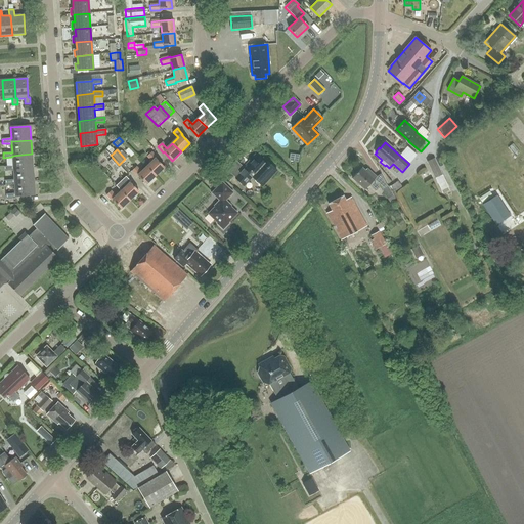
[(153,162),(146,167),(155,176),(164,167),(156,159),(157,158),(151,153),(146,157),(153,162)]
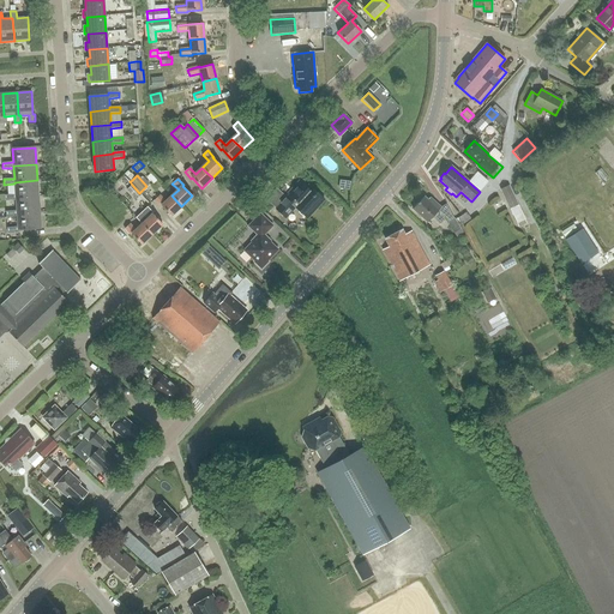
[(276,209),(276,210),(286,218),(295,208),(307,218),(324,200),(308,186),(300,179),(287,193),(289,194),(287,198),(278,208),(276,209)]
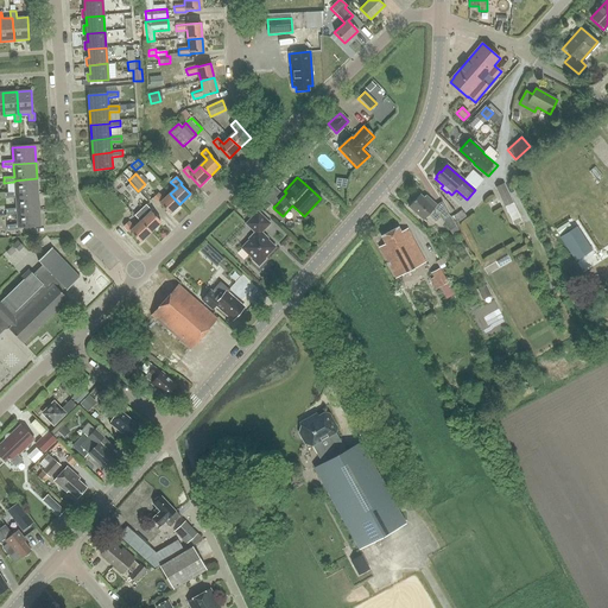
[(16,192),(5,194),(5,198),(16,198),(16,196),(38,195),(37,178),(14,181),(14,182),(16,192)]
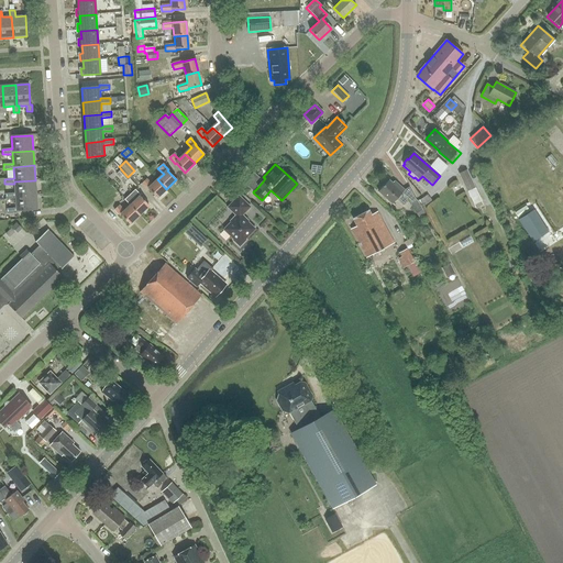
[(121,169),(116,175),(124,184),(130,178),(128,177),(121,169)]
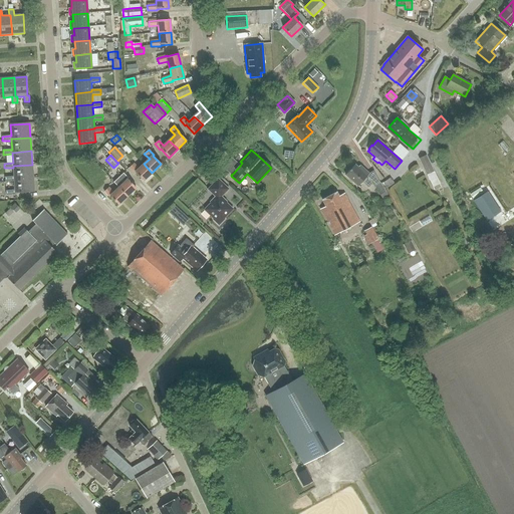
[(441,187),(426,156),(419,159),(434,190),(441,187)]
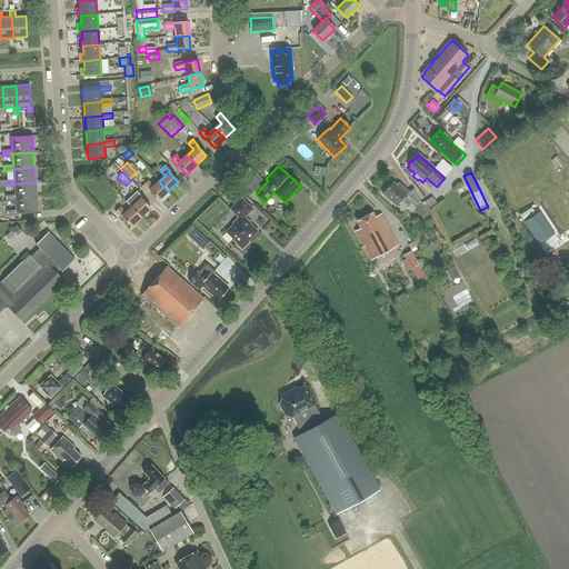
[(148,181),(143,186),(149,192),(150,191),(159,200),(168,191),(159,181),(153,188),(148,181)]
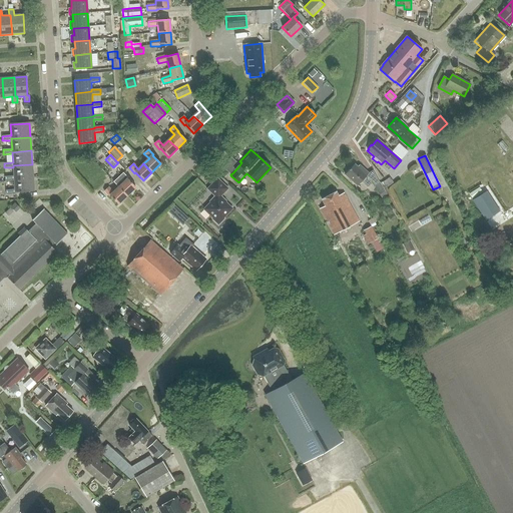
[(14,176),(5,176),(6,181),(14,180),(14,179),(33,178),(32,164),(13,165),(13,167),(14,176)]
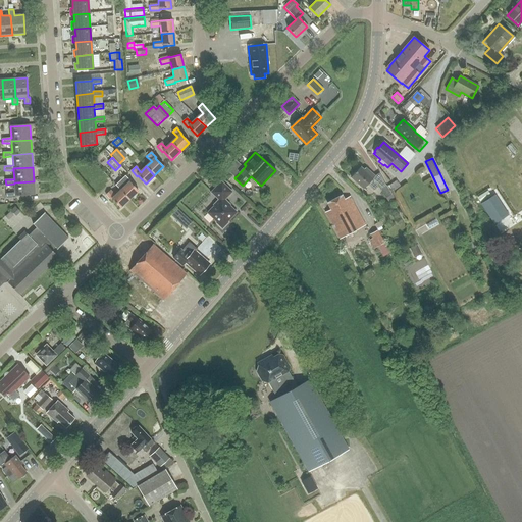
[(374,191),(378,186),(381,189),(386,187),(379,173),(373,176),(366,170),(365,171),(360,167),(351,177),(363,190),(368,185),(374,191)]
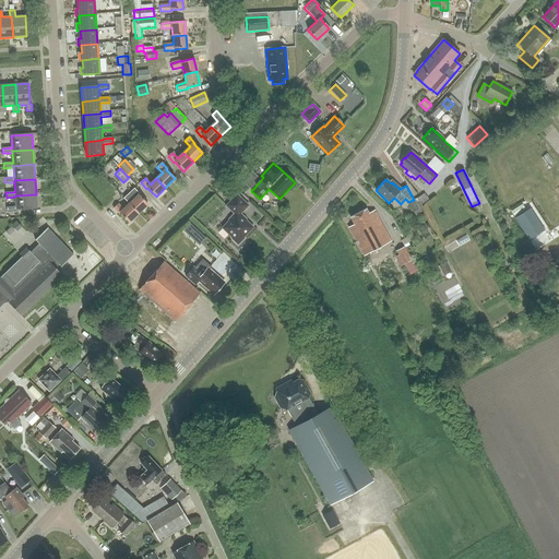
[(135,199),(129,204),(139,214),(149,204),(139,195),(140,194),(134,189),(130,193),(135,199)]
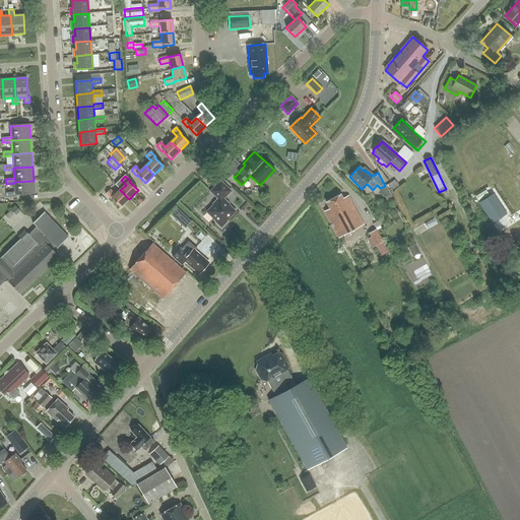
[(121,180),(115,185),(120,190),(126,185),(121,180)]
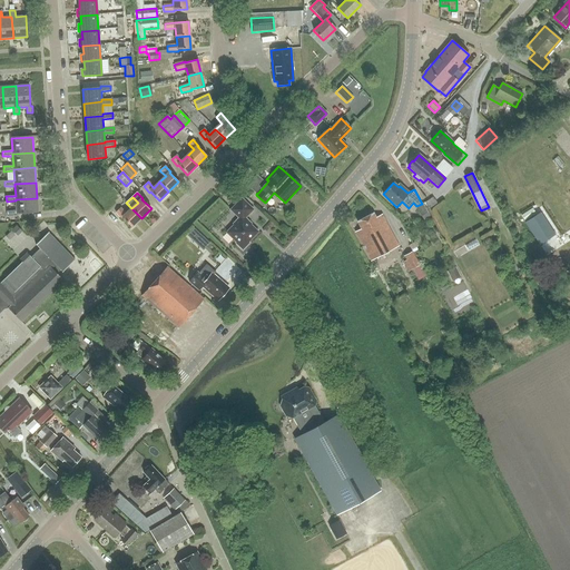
[(17,212),(7,212),(7,217),(18,216),(18,214),(38,213),(37,198),(16,199),(16,200),(17,212)]
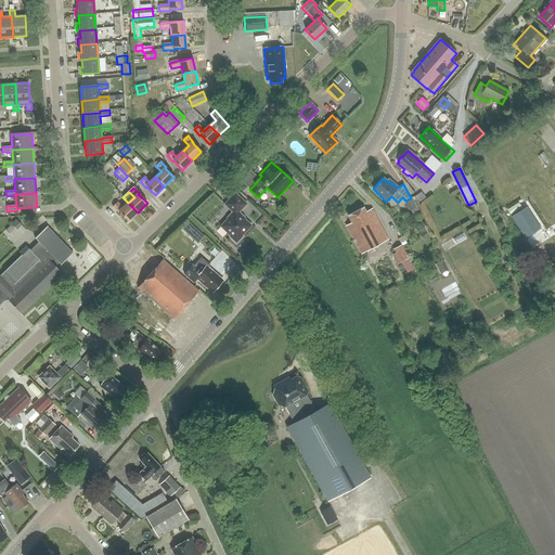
[(233,214),(220,227),(230,236),(230,237),(236,244),(242,237),(242,236),(252,227),(237,214),(246,205),(235,193),(223,205),(233,214)]
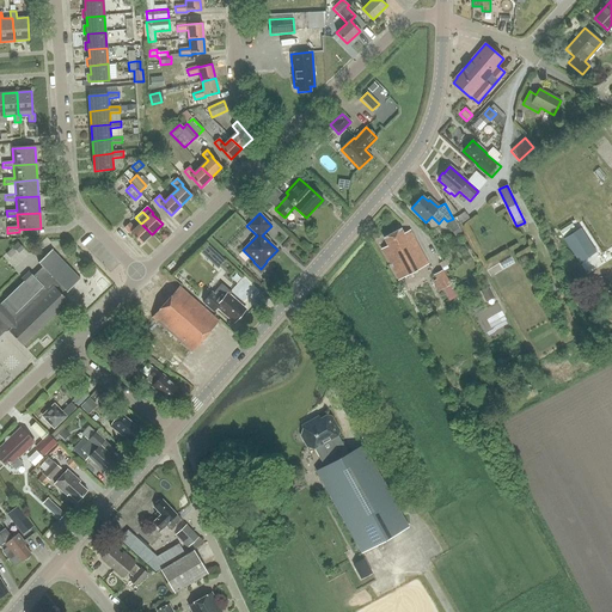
[(465,213),(457,218),(461,224),(469,219),(465,213)]
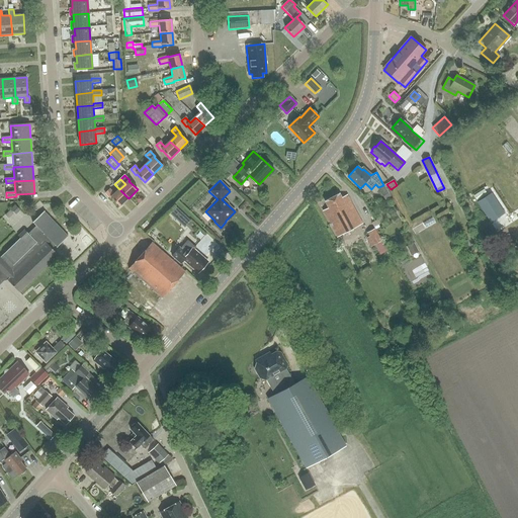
[(383,185),(378,187),(385,199),(390,196),(383,185)]
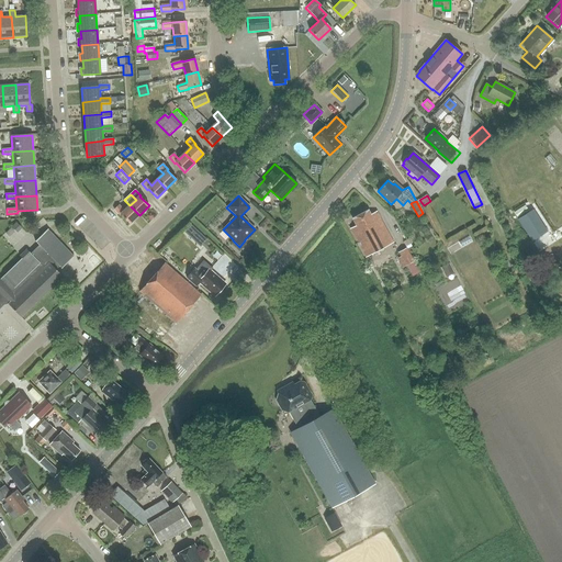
[(119,205),(114,210),(120,215),(121,214),(130,224),(139,215),(130,205),(124,211),(119,205)]
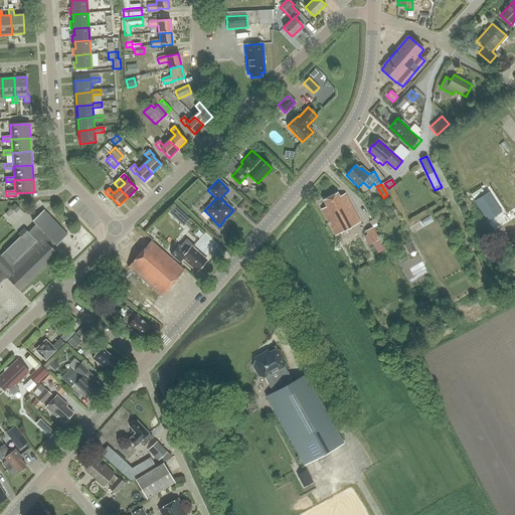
[(488,191),(475,200),(488,221),(502,212),(488,191)]
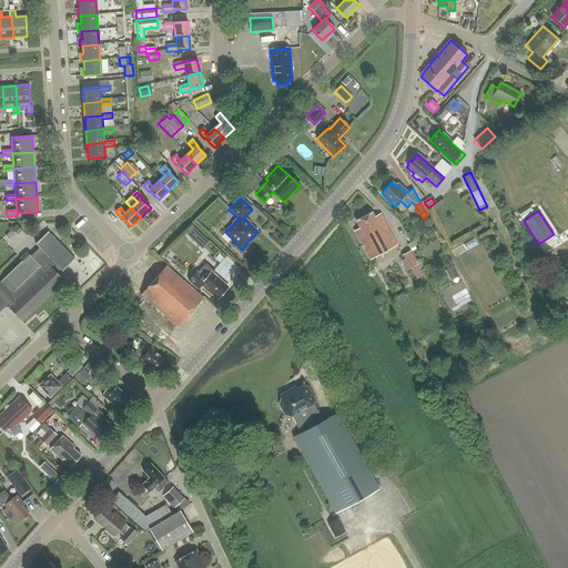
[(369,261),(397,245),(379,214),(374,217),(372,213),(355,221),(359,229),(354,231),(369,261)]
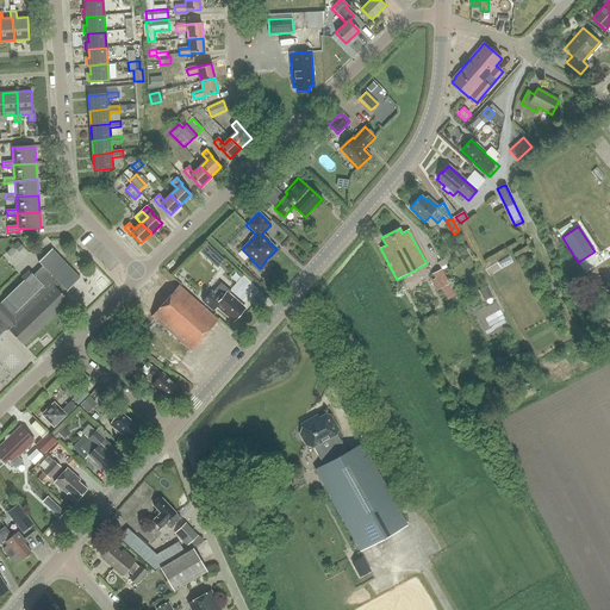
[(18,242),(13,247),(19,253),(24,248),(18,242)]
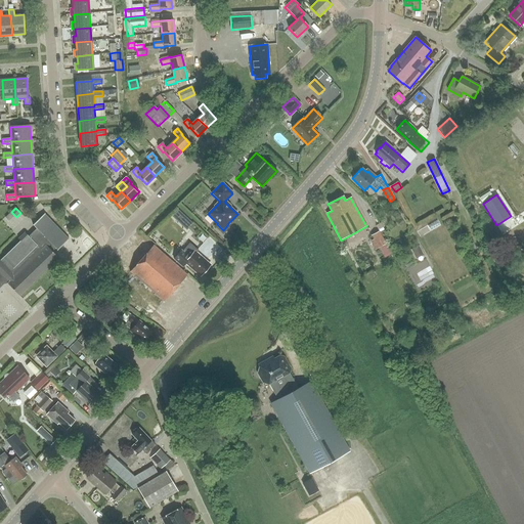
[(178,210),(172,217),(178,222),(184,216),(178,210)]
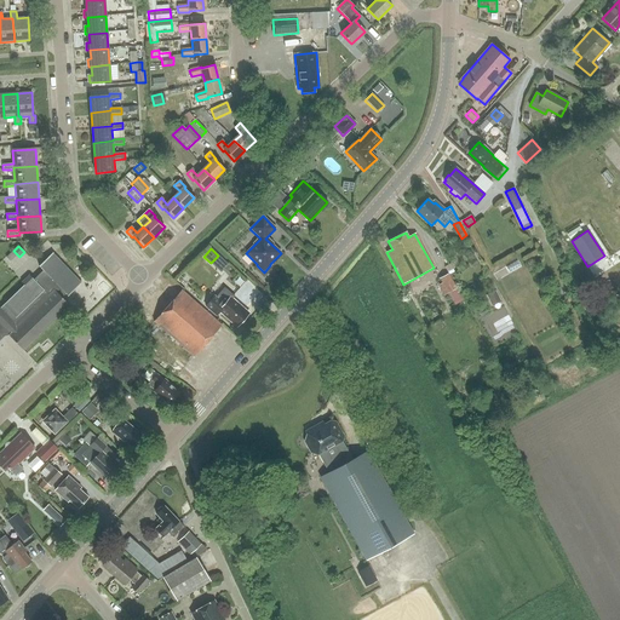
[(81,283),(52,253),(39,267),(44,271),(34,280),(29,276),(22,283),(23,285),(0,308),(1,308),(0,309),(0,342),(3,339),(1,338),(4,334),(9,333),(10,336),(23,350),(69,305),(62,298),(65,294),(68,297),(81,283)]
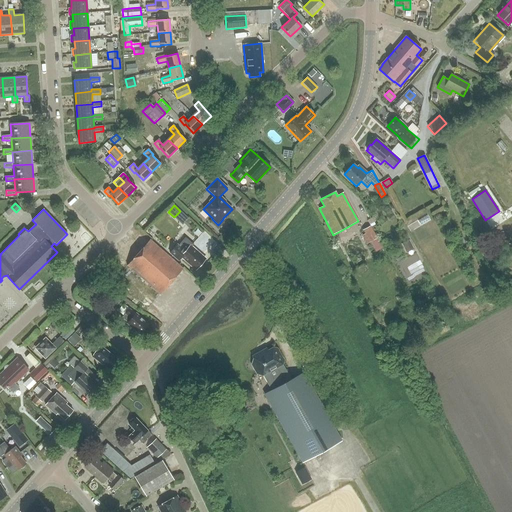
[(410,224),(413,232),(434,222),(431,214),(410,224)]
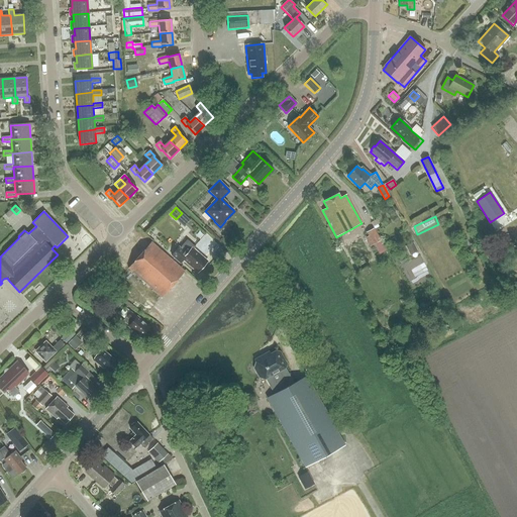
[(381,240),(374,228),(366,233),(373,245),(381,240)]
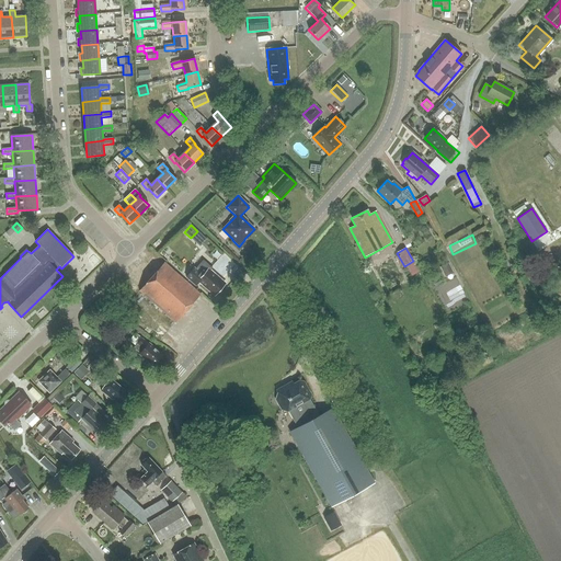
[(215,296),(225,284),(210,271),(213,268),(203,260),(195,268),(194,267),(186,276),(196,285),(199,282),(215,296)]
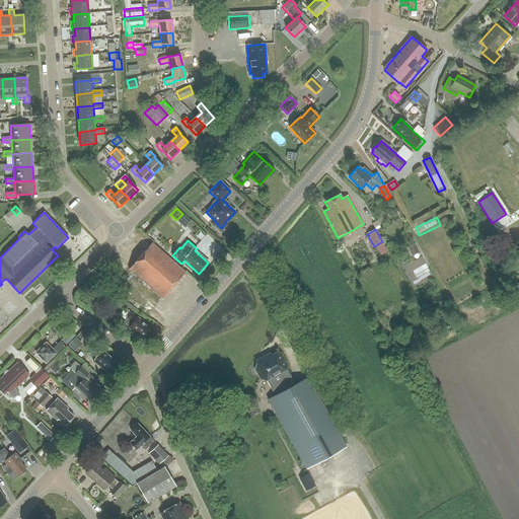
[(162,298),(186,273),(152,243),(129,269),(162,298)]
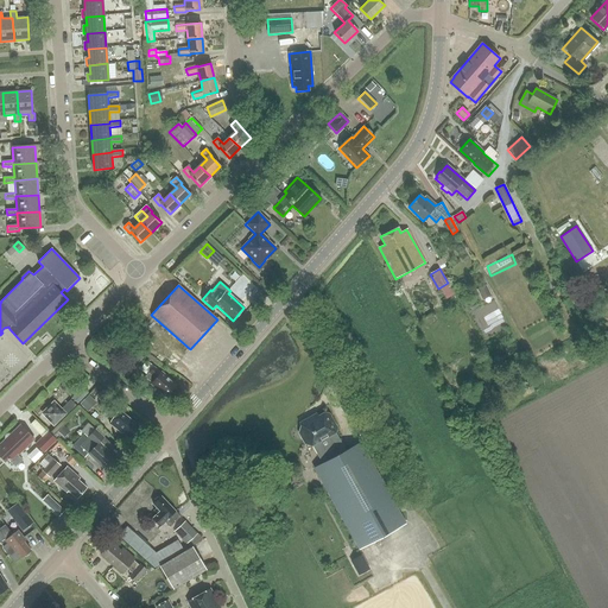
[(486,285),(477,290),(482,301),(492,296),(486,285)]
